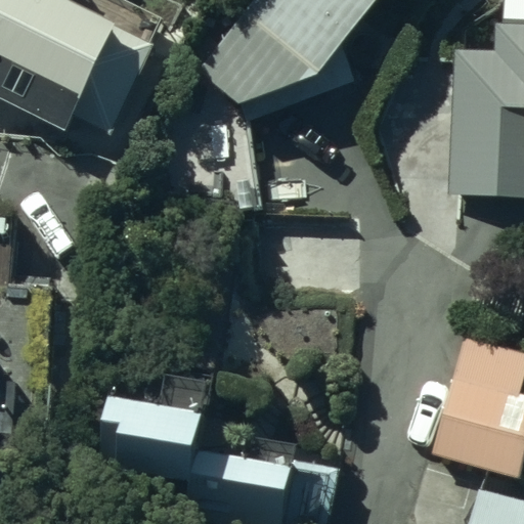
[(71,116),(108,134),(154,47),(64,2),(66,0),(0,0),(0,100),(62,132),(71,116)]
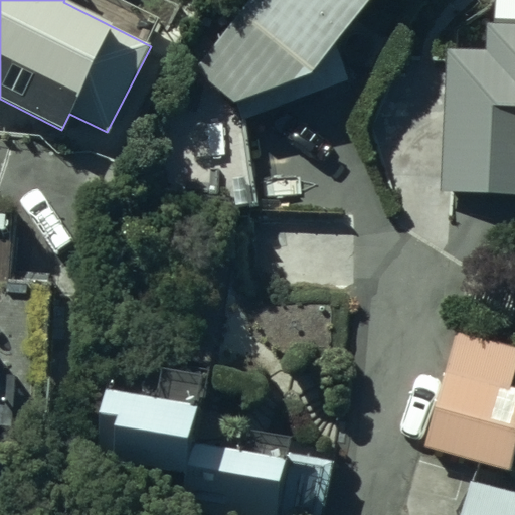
[(245,0),(187,68),(228,104),(307,71),(367,0),(245,0)]
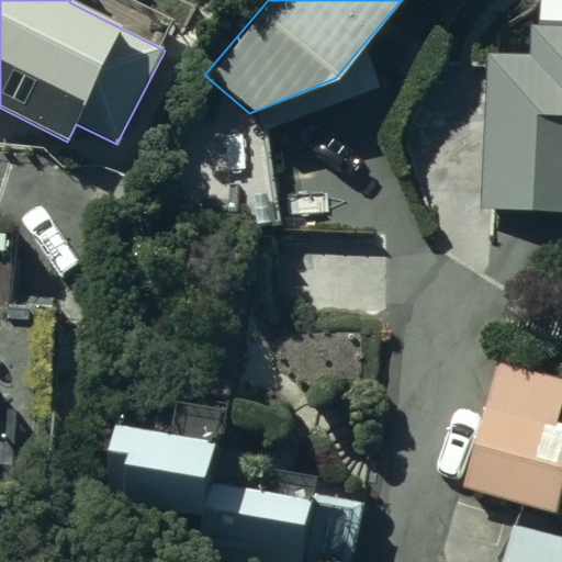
[(561,400),(561,375),(495,360),(465,487),(560,509),(561,498),(561,420),(558,420),(561,400)]
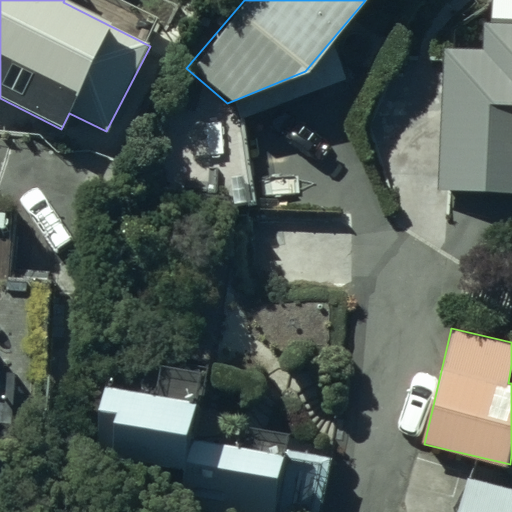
[(194,405),(102,387),(91,445),(182,463),(194,405)]
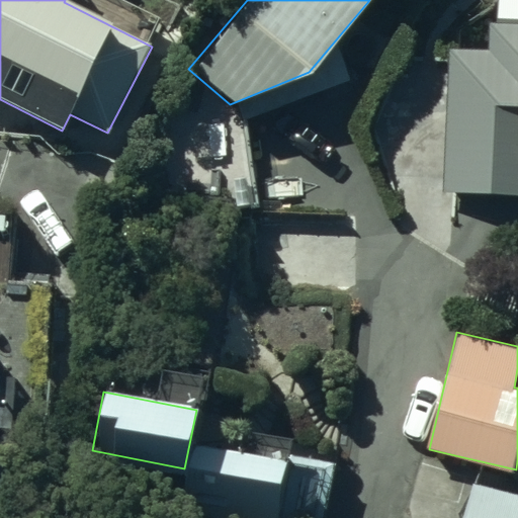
[(271,517),(284,471),(194,446),(179,499),(251,517),(271,517)]
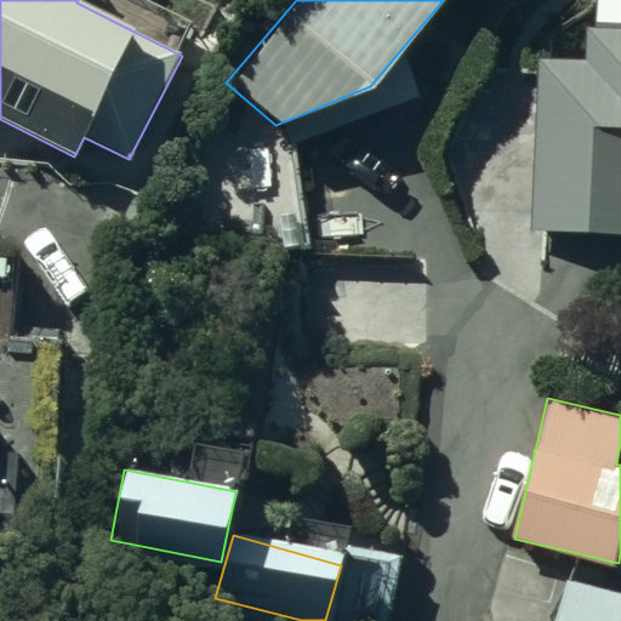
[(620,620),(620,592),(565,577),(552,620),(620,620)]
